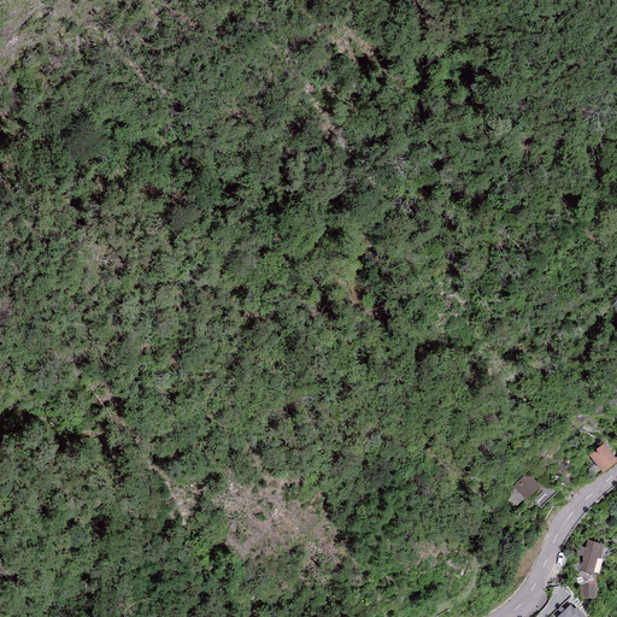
[(616,457),(604,441),(588,454),(603,471),(616,458),(616,457)]
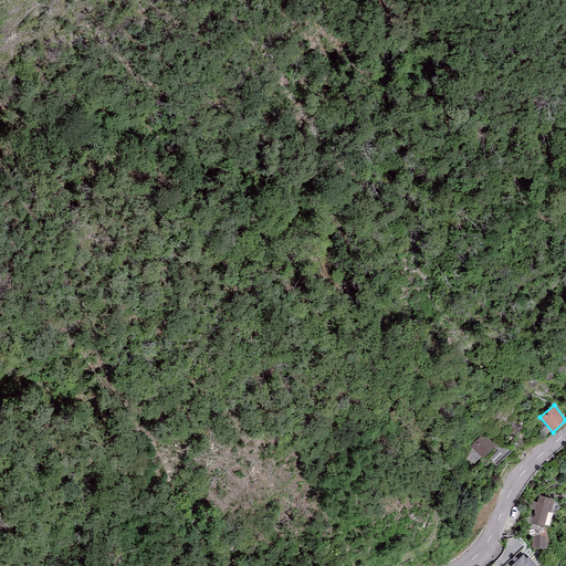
[(481,436),(470,447),(482,458),(495,444),(485,435),(482,437),(481,436)]
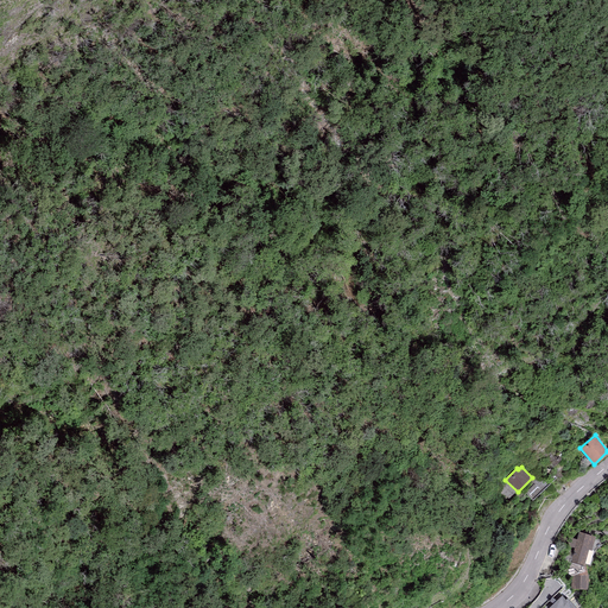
[(595,534),(578,531),(577,538),(572,537),(570,546),(574,548),(571,561),(574,562),(586,564),(589,548),(591,548),(595,534)]
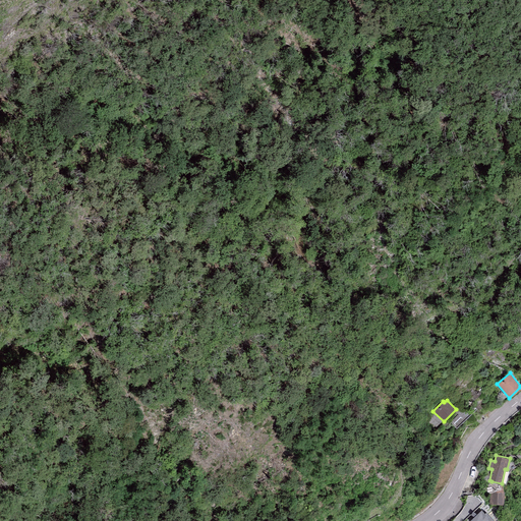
[(504,490),(502,483),(491,481),(489,491),(489,504),(504,503),(505,490),(504,490)]
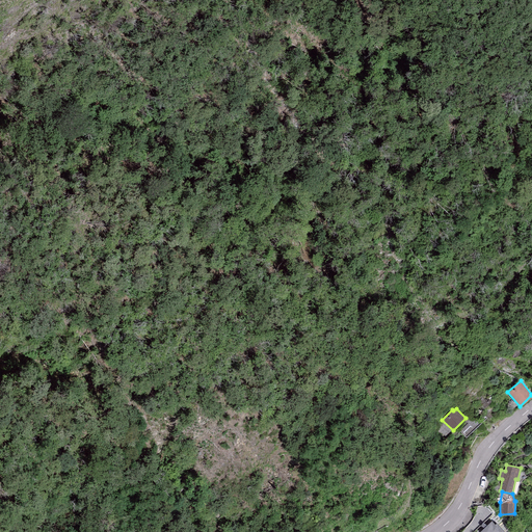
[(505,531),(496,522),(495,523),(491,520),(479,531),(480,531),(505,531)]
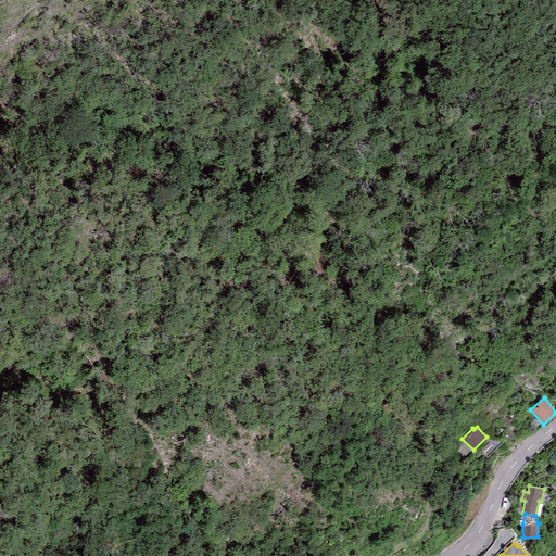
All buildings are outlined.
